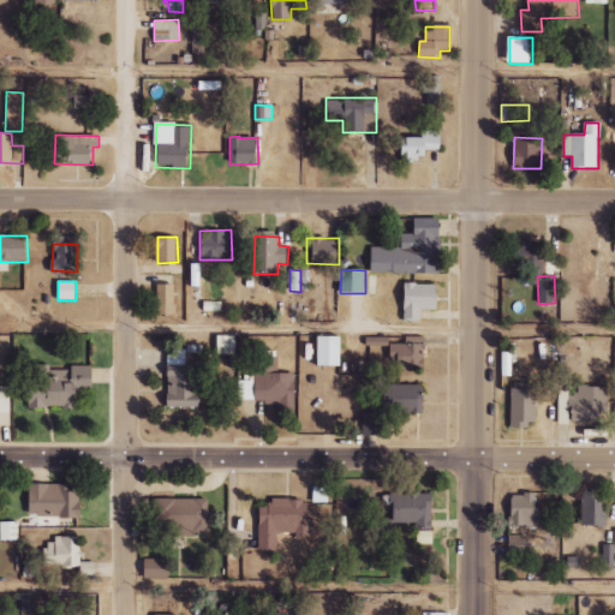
[(439,310),(437,284),(404,285),(405,321),(422,321),(422,311),(439,310)]
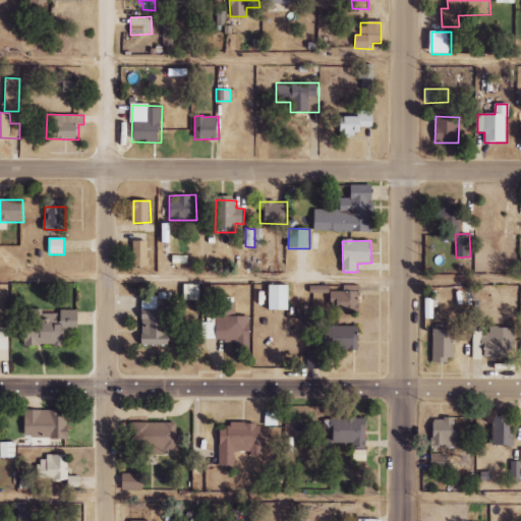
[(132,267),(149,267),(149,241),(132,241),(132,267)]
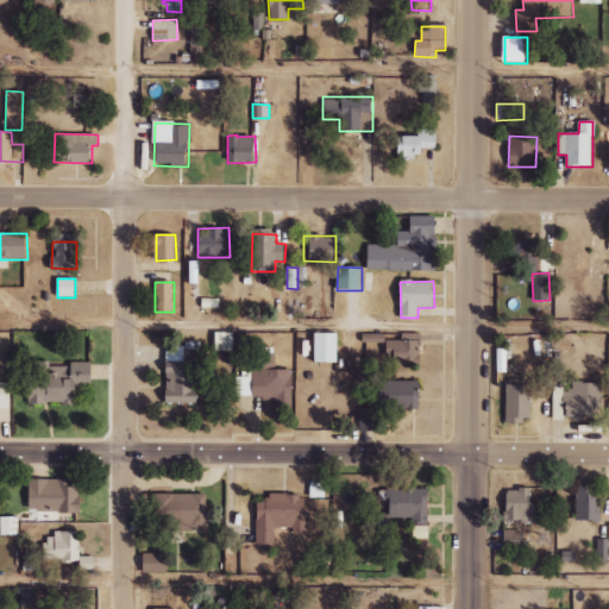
[(233,332),(214,333),(214,351),(233,351),(233,332)]
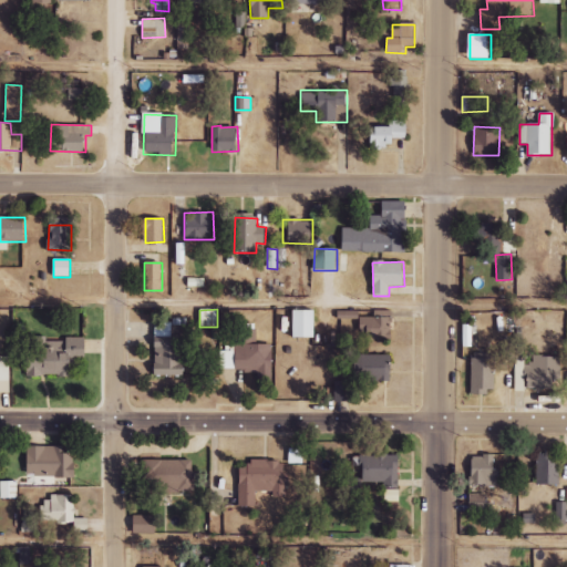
[(294,338),(316,338),(316,311),(295,310),(294,338)]
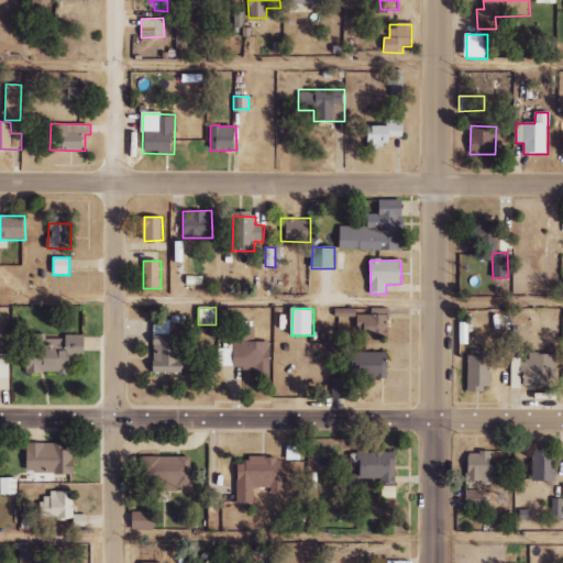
[(333,317),(356,318),(357,309),(334,308),(333,317)]
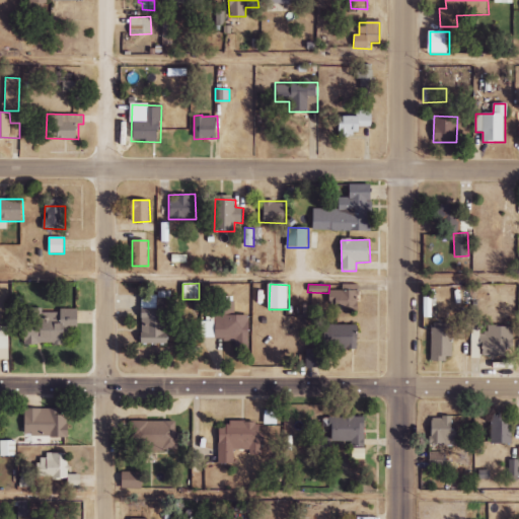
[(357,312),(358,285),(341,284),(341,291),(329,291),(328,304),(336,305),(336,311),(357,312)]
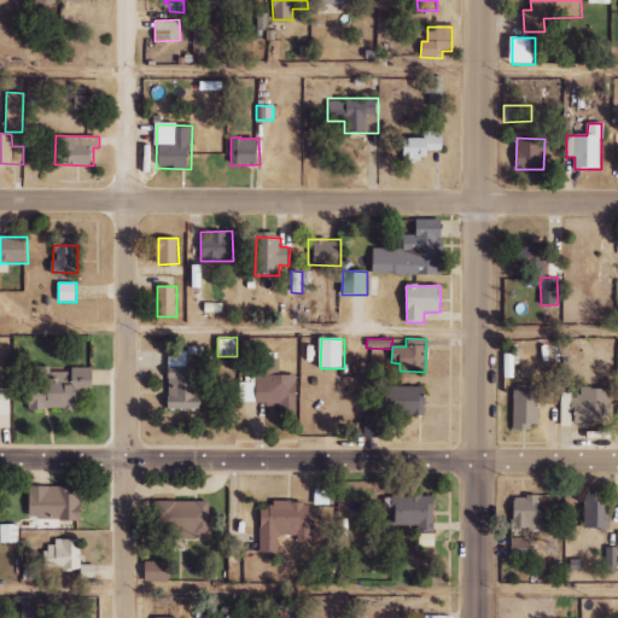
[(168,367),(187,366),(187,354),(168,354),(168,367)]
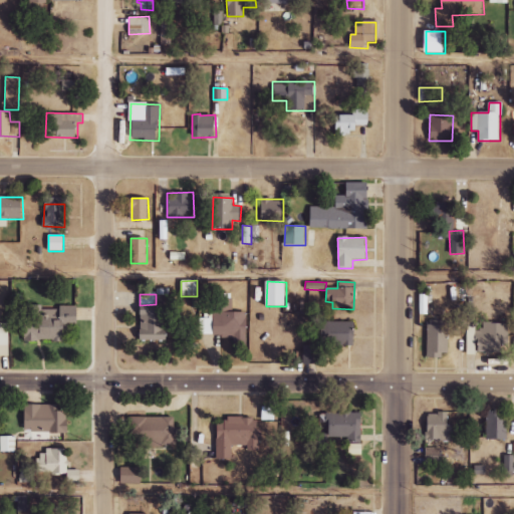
[(198,335),(234,336),(233,342),(247,343),(247,312),(232,312),(232,298),(213,298),(213,318),(199,317),(198,335)]
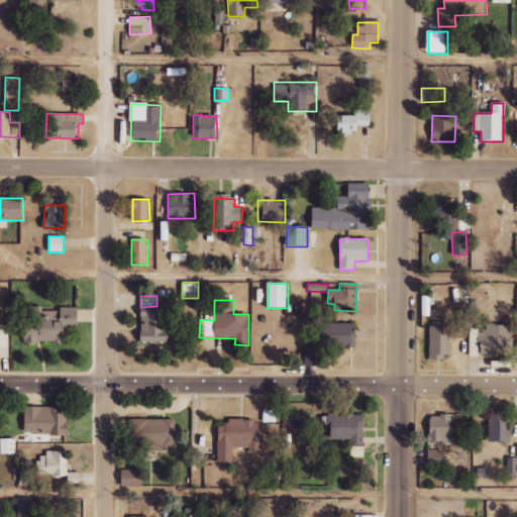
[(25,344),(67,342),(66,324),(80,324),(79,309),(41,310),(41,308),(31,308),(32,317),(23,318),(25,344)]
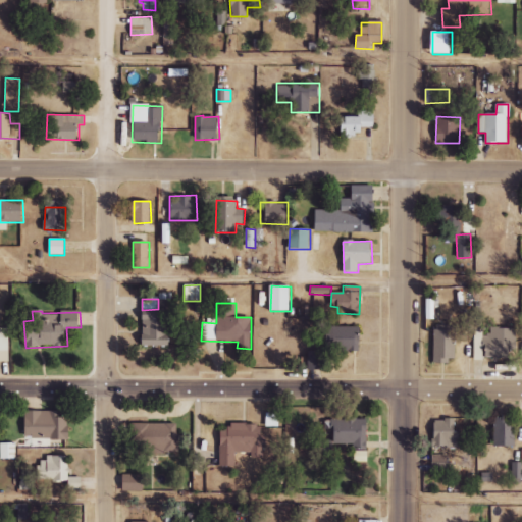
[(143,315),(142,346),(167,347),(168,315),(143,315)]
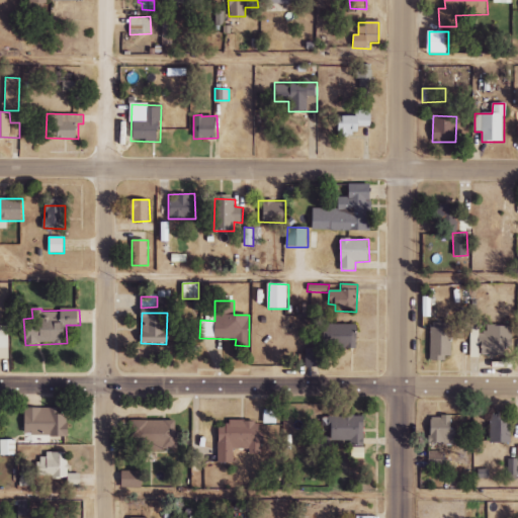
[(328,348),(356,348),(356,324),(328,325),(328,348)]
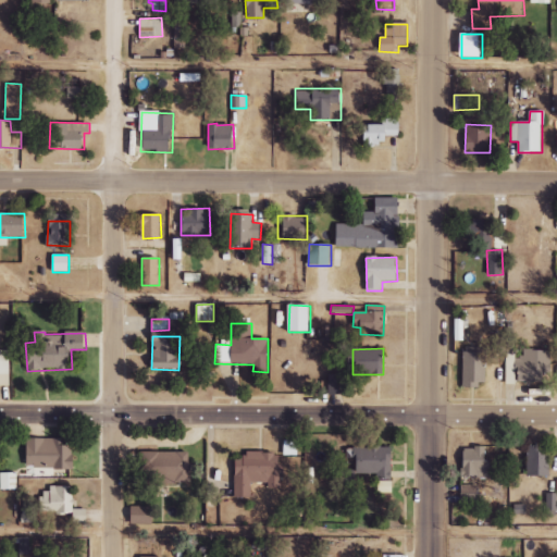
[(10,350),(0,349),(0,386),(10,386),(10,350)]
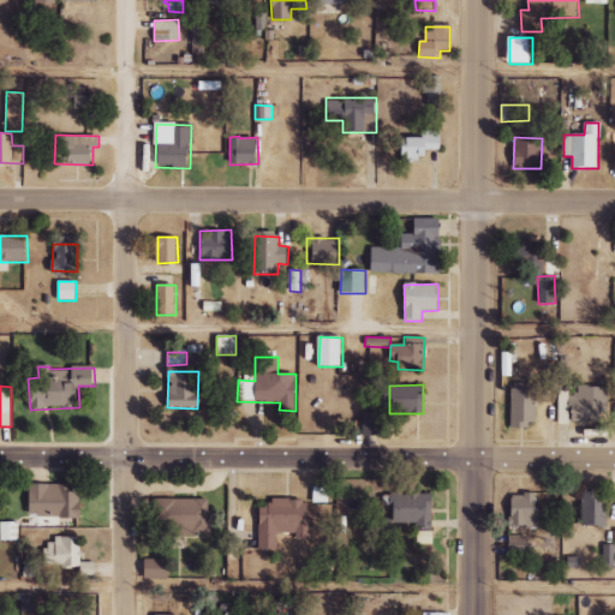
[(559,424),(571,424),(571,423),(605,422),(604,387),(578,387),(579,393),(559,394),(559,424)]
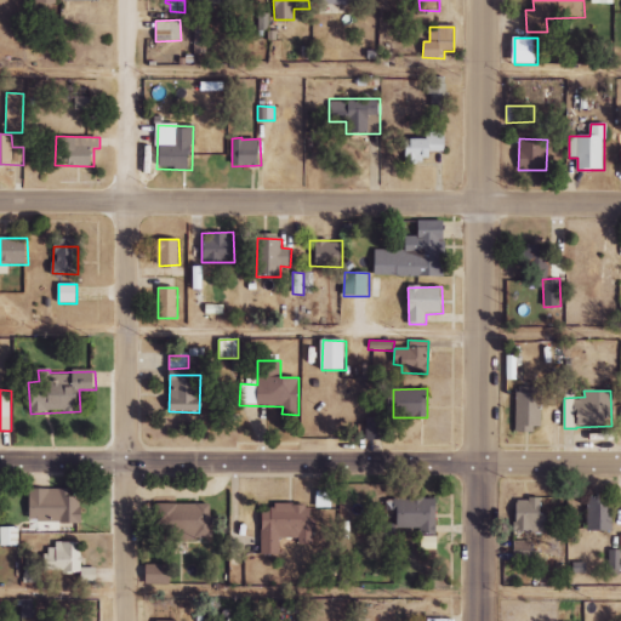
[(517,429),(541,429),(541,392),(516,393),(517,429)]
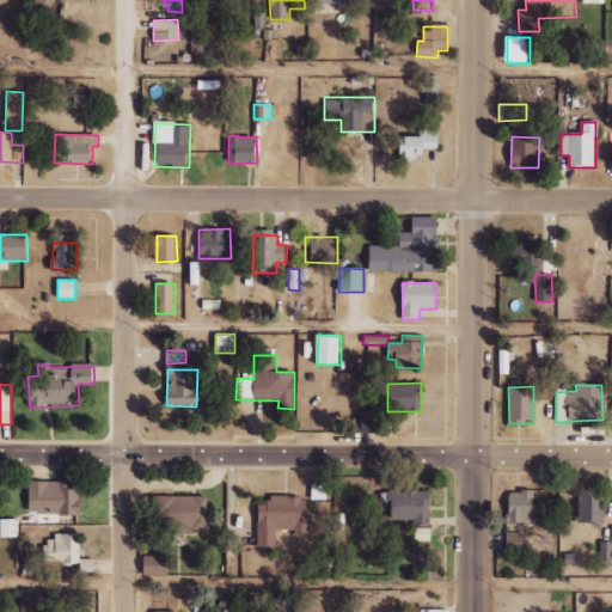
[(68,482),(30,482),(30,516),(83,515),(83,489),(68,489),(68,482)]
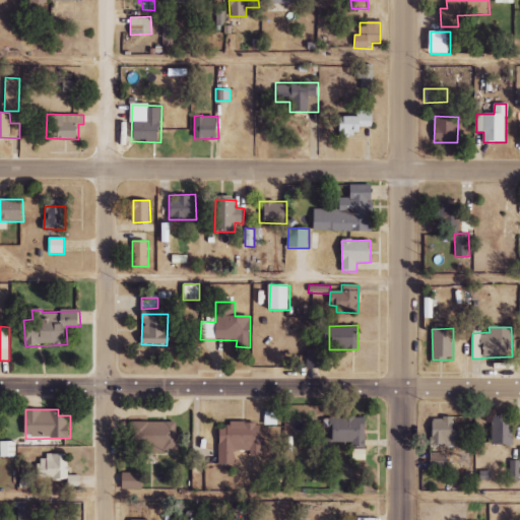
[(333,445),(366,446),(367,418),(330,417),(330,429),(333,429),(333,445)]
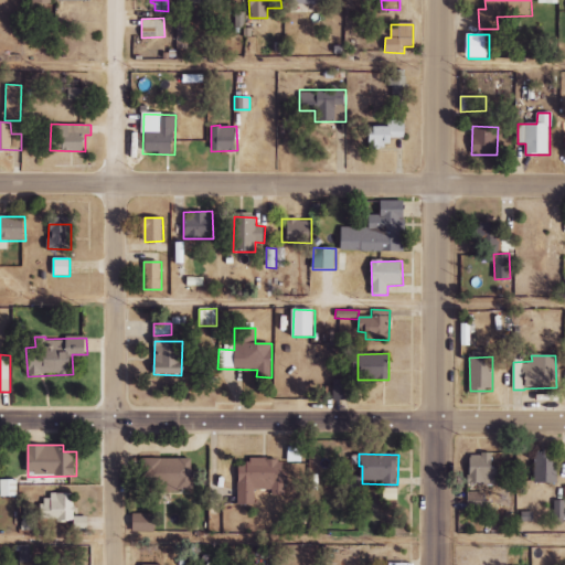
[(494,484),(496,454),(471,454),(470,483),(494,484)]
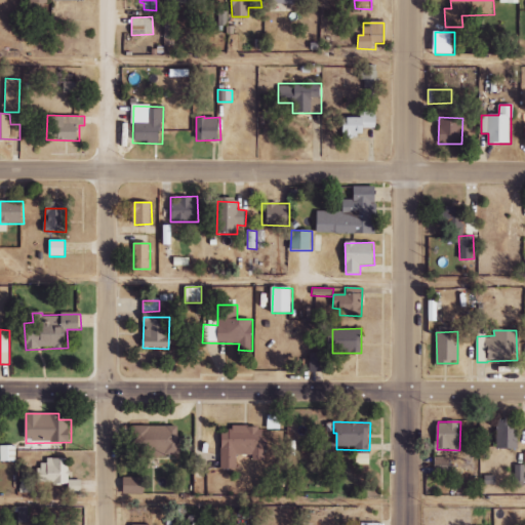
[(518,449),(517,421),(496,421),(497,449),(518,449)]
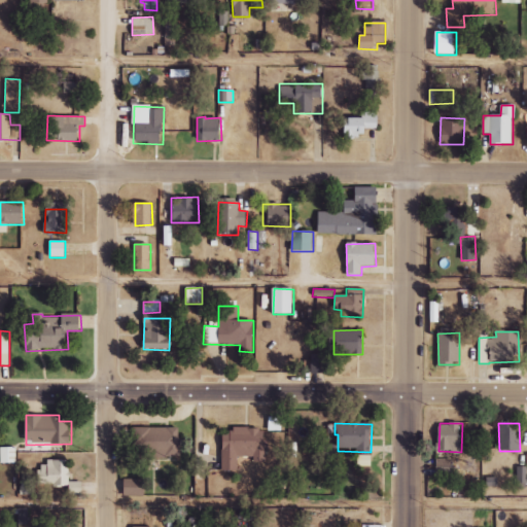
[(134,457),(178,458),(179,428),(134,427),(134,457)]
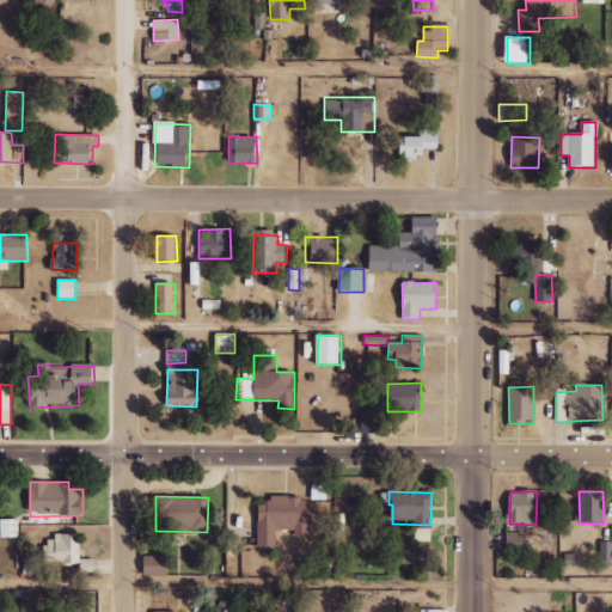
[(258,546),(276,546),(276,531),(312,531),(311,497),(271,499),(271,501),(258,501),(258,546)]
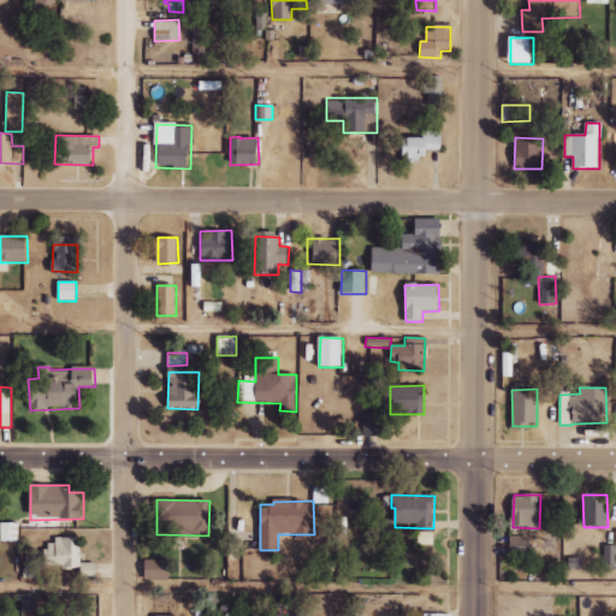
[(19,542),(19,523),(1,523),(1,542),(19,542)]
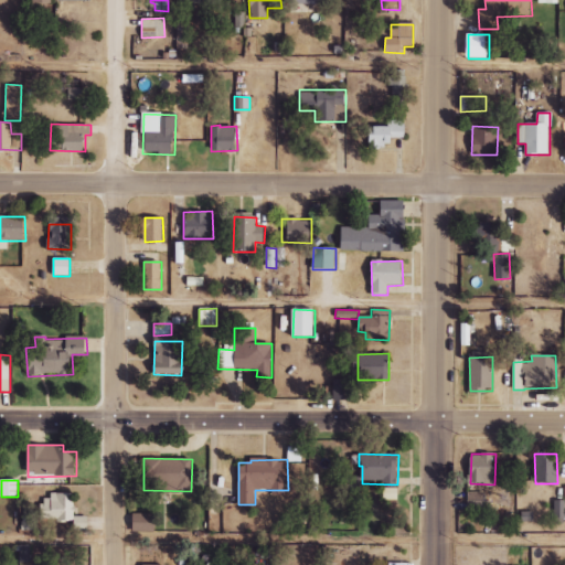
[(483,511),(484,493),(468,492),(467,510),(483,511)]
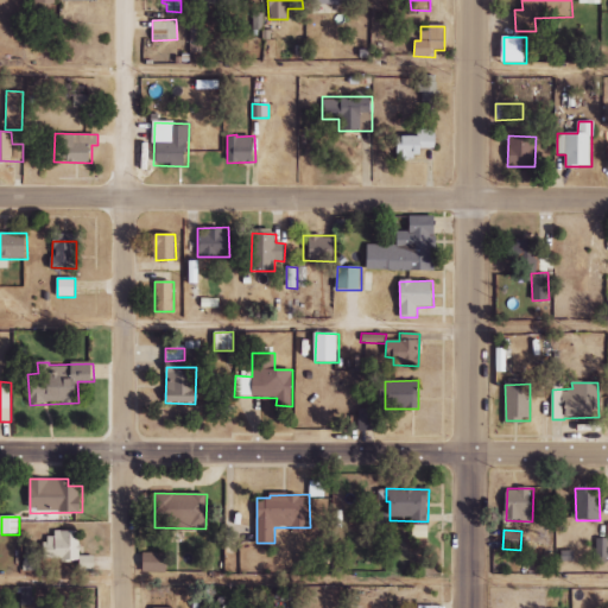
[(78,531),(54,531),(54,539),(44,539),(44,559),(78,559),(78,531)]
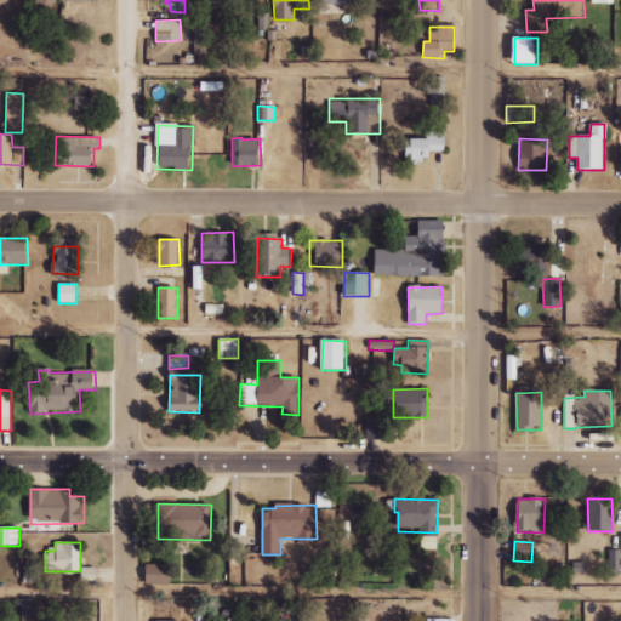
[(620,551),(608,551),(608,575),(620,575),(620,551)]
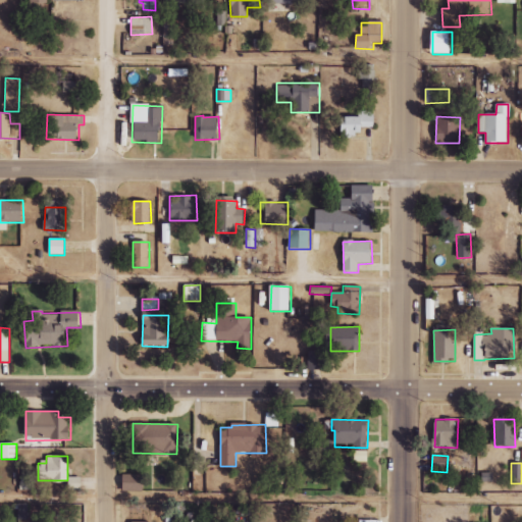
[(144,475),(122,475),(122,491),(144,491),(144,475)]
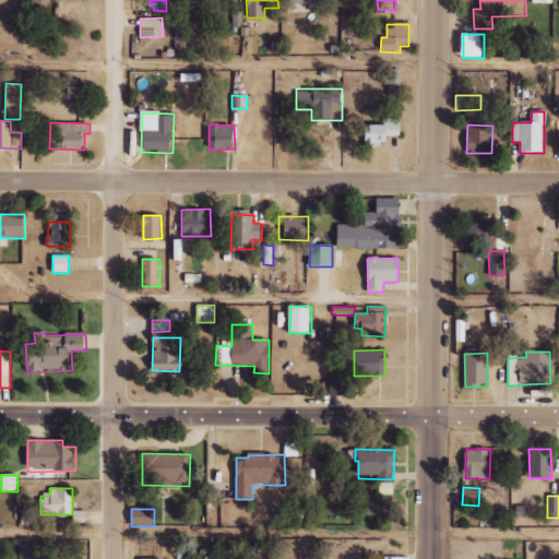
[(36,511),(22,511),(22,525),(35,525),(36,511)]
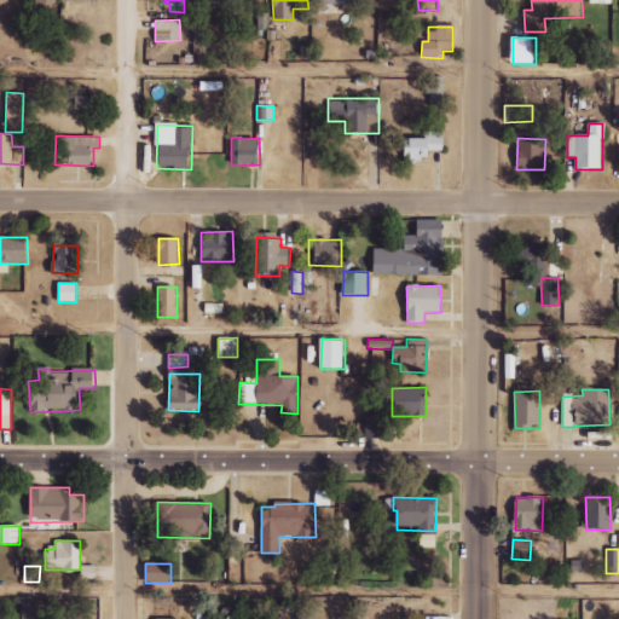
[(21,615),(35,617),(35,597),(21,597),(21,615)]
